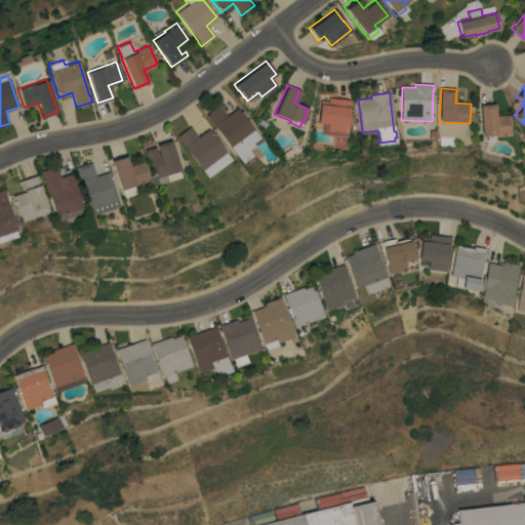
[(348,108),(345,132),(326,130),(326,123),(317,122),(319,99),(327,101),(327,96),(349,99),(348,108)]
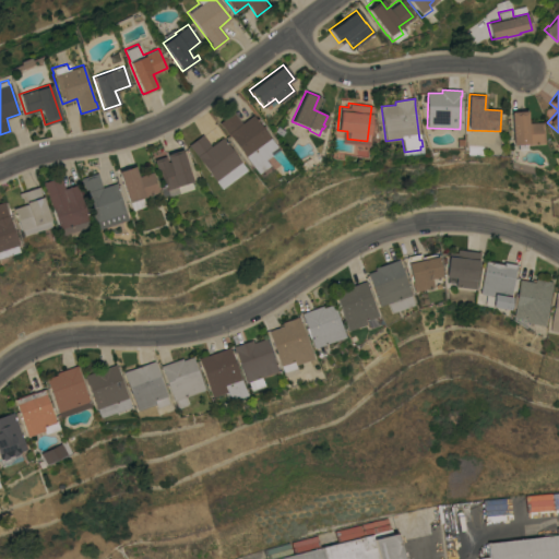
[(546,144),(528,144),(513,145),(511,113),(528,111),(528,123),(545,122),(546,144)]
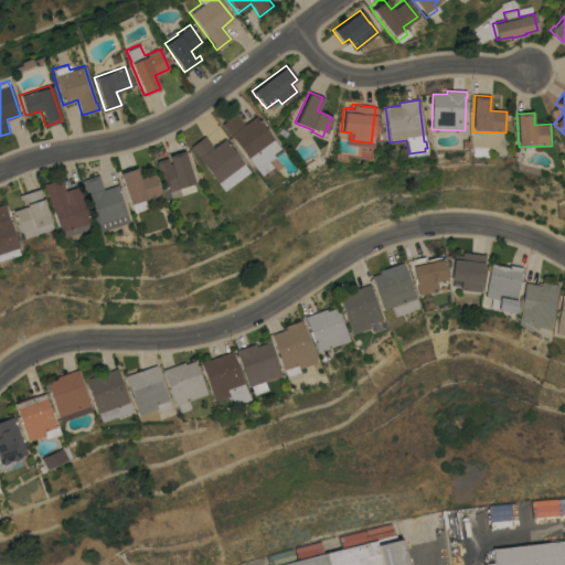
[(281,149),(274,155),(276,157),(269,162),(274,168),(263,176),(233,137),(233,138),(223,125),(237,114),(246,125),(257,117),(281,149)]
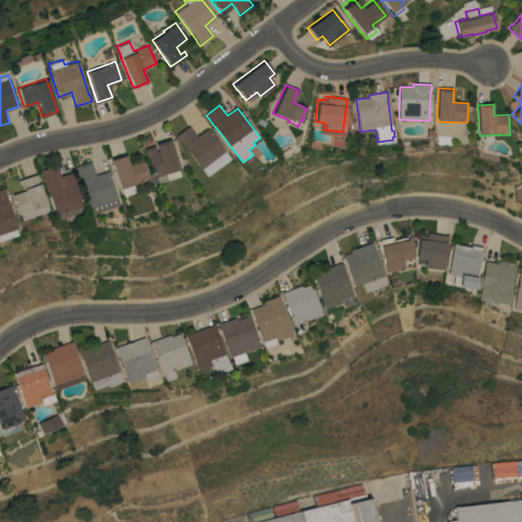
[(203,169),(177,136),(191,126),(198,137),(209,128),(226,152),(203,169)]
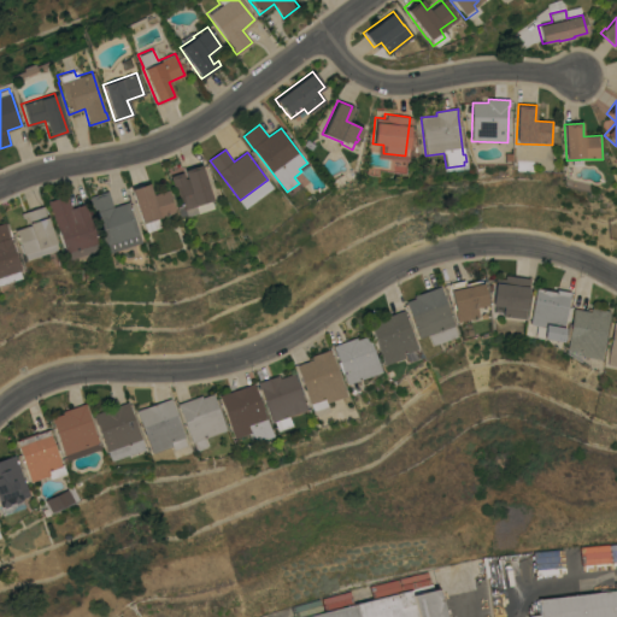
[(213,200),(212,200),(216,209),(188,217),(188,216),(182,217),(178,207),(181,206),(171,177),(184,172),(186,180),(188,180),(186,171),(203,165),(213,200)]
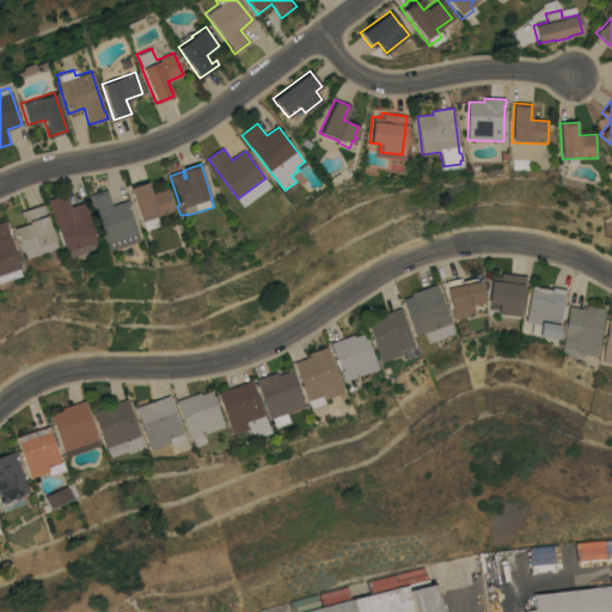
[(130,188),(148,182),(153,195),(169,190),(176,212),(158,218),(161,226),(146,231),(144,221),(142,221),(130,188)]
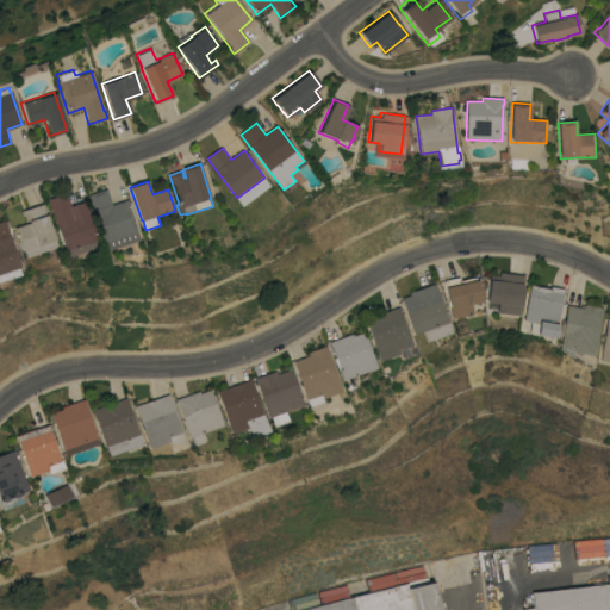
[(113,205),(129,199),(130,204),(141,240),(107,250),(89,194),(109,190),(113,205)]
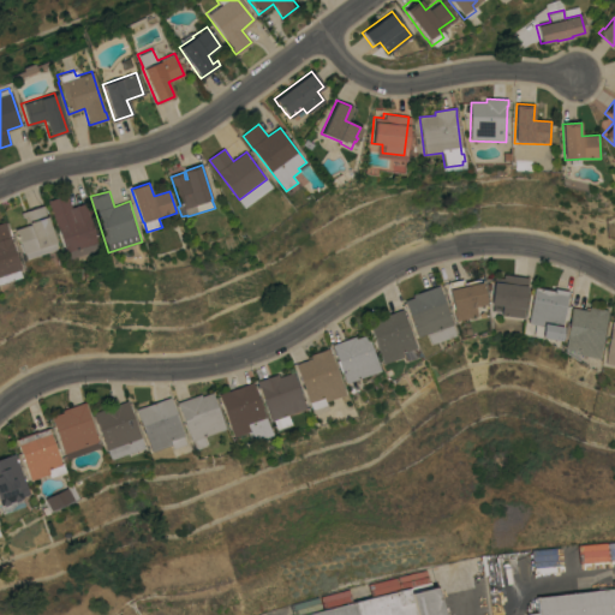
[(51,206),(49,206),(48,201),(69,195),(72,208),(87,203),(90,215),(90,216),(100,249),(69,260),(51,206)]
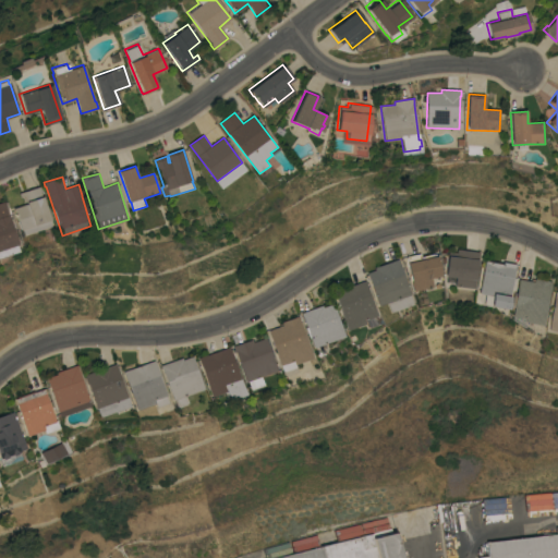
[(24,235),(22,230),(21,230),(21,229),(20,230),(17,221),(19,221),(14,208),(27,204),(25,197),(21,198),(20,193),(40,186),(41,192),(43,196),(44,196),(45,202),(50,220),(49,220),(51,227),(24,235)]
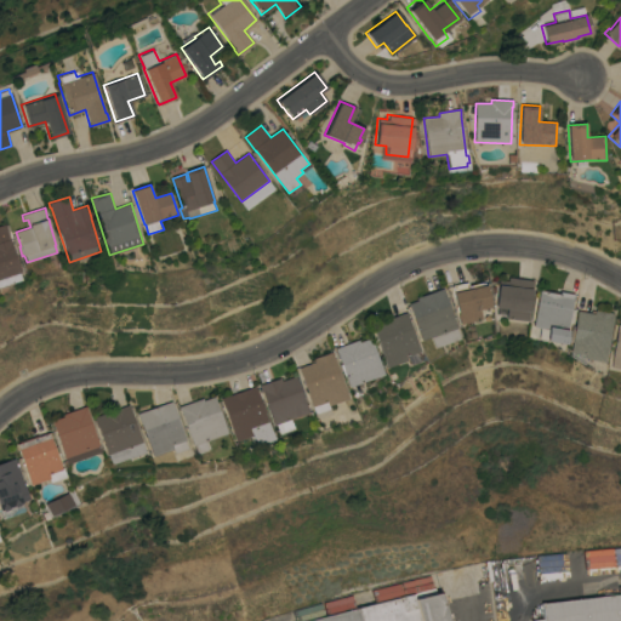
[(18,273),(21,280),(0,286),(0,226),(6,224),(9,231),(7,231),(21,272),(18,273)]
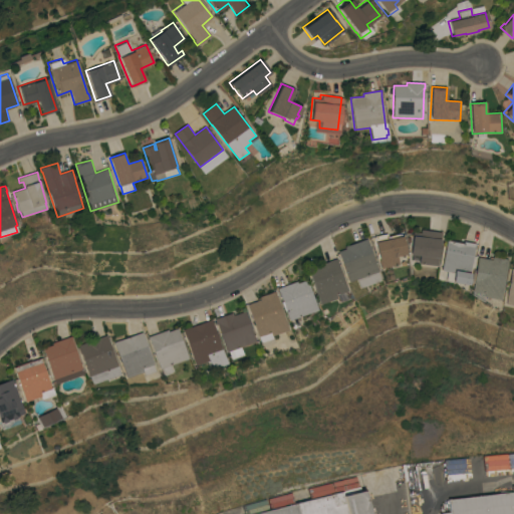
[(444,233),(443,237),(442,241),(439,266),(420,264),(421,256),(412,255),(415,232),(422,233),(423,230),(444,233)]
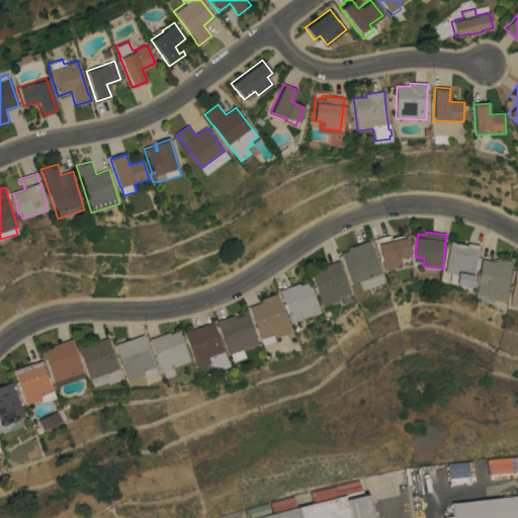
[(385,271),(379,245),(380,244),(378,239),(391,236),(392,238),(404,235),(404,236),(405,236),(406,238),(407,238),(411,256),(409,257),(410,264),(403,266),(404,266),(385,271)]
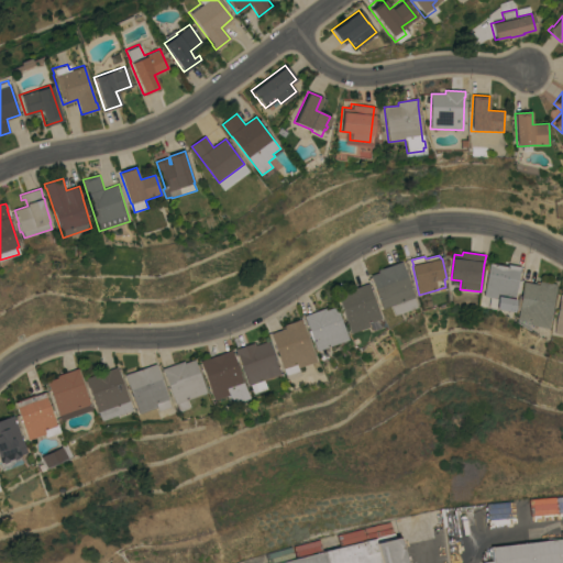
[(405,266),(416,297),(415,298),(418,308),(396,316),(392,306),(384,309),(372,275),(381,273),(379,271),(404,262),(405,266)]
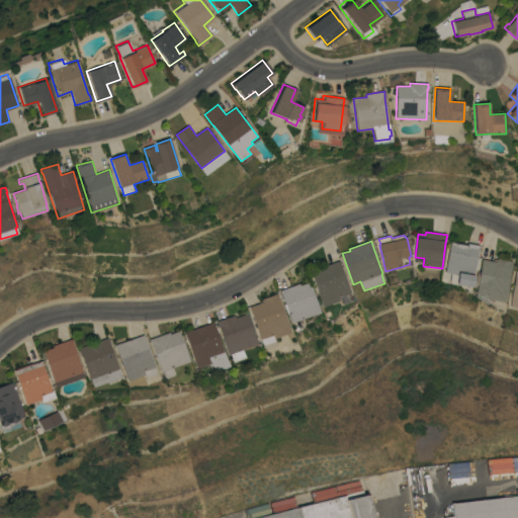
[(457,284),(458,275),(446,272),(451,243),(456,243),(456,242),(468,244),(468,243),(481,246),(475,275),(476,275),(473,287),(457,284)]
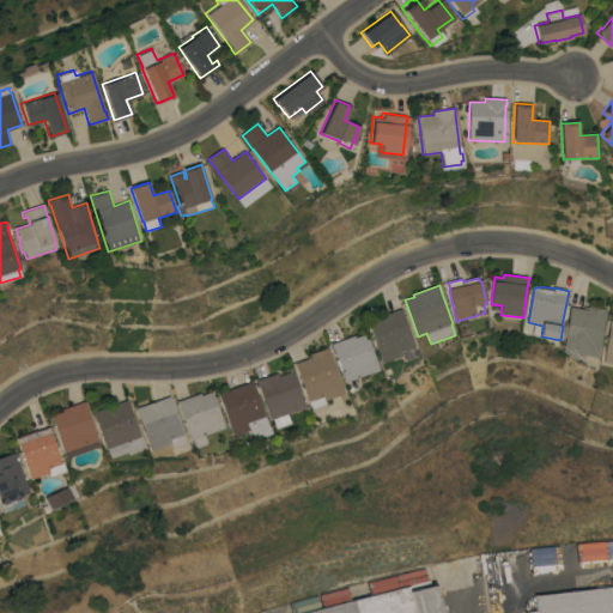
[(599,358),(580,354),(577,360),(564,352),(566,338),(564,337),(566,322),(569,322),(572,307),(589,310),(589,307),(608,310),(599,358)]
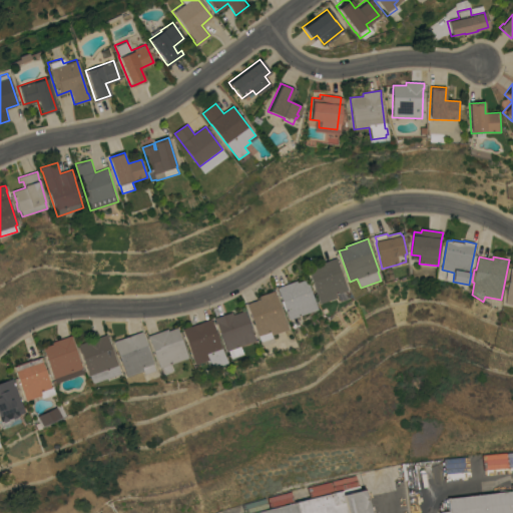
[(349,291),(346,292),(349,299),(340,302),(338,295),(337,295),(338,298),(322,304),(309,269),(331,261),(338,259),(349,291)]
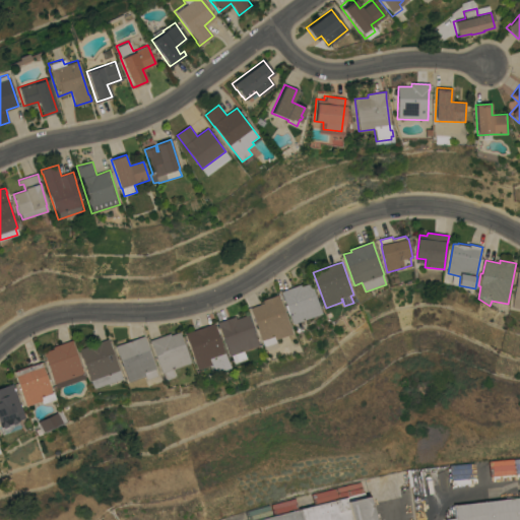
[(509,309),(519,310),(519,272),(516,271),(509,309)]
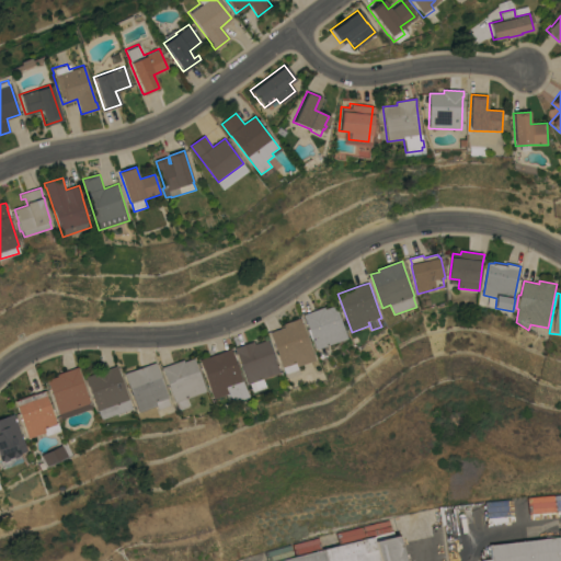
[(325,307),(327,309),(336,306),(348,339),(318,350),(307,318),(306,318),(305,315),(325,307)]
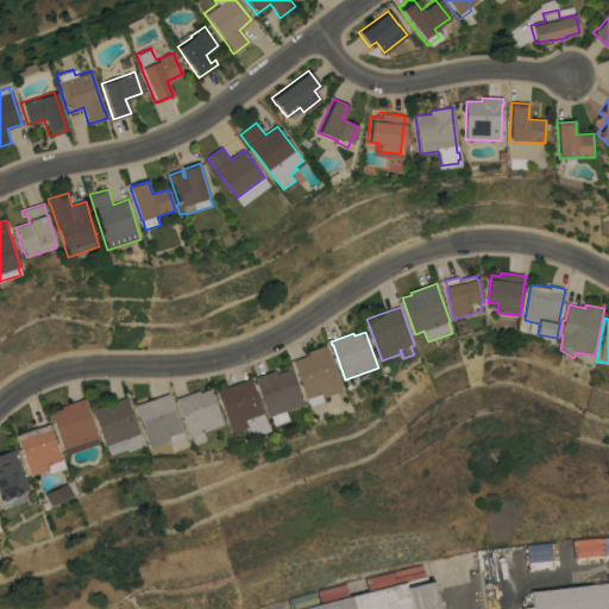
[(311,356),(309,352),(327,345),(344,391),(324,399),(325,401),(311,407),(308,400),(295,362),(311,356)]
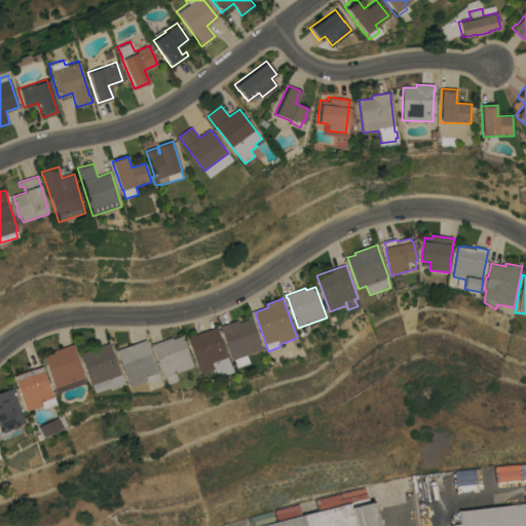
[(263,350),(248,355),(251,364),(238,368),(235,360),(234,361),(224,331),(223,332),(221,327),(239,321),(240,324),(253,318),(263,350)]
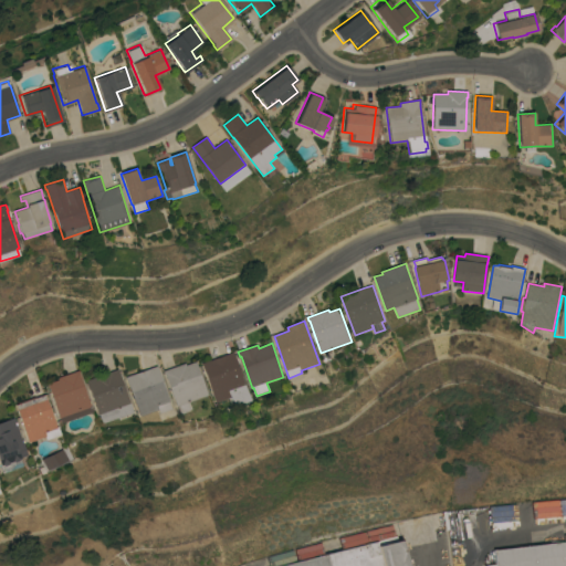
[(252,400),(236,407),(232,397),(217,402),(203,364),(234,352),(252,400)]
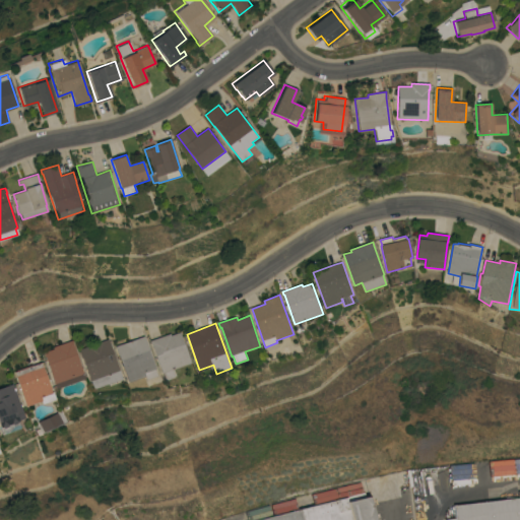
[(172,333),(172,335),(181,332),(192,363),(173,370),(176,377),(167,380),(165,373),(164,373),(157,355),(156,355),(151,341),(172,333)]
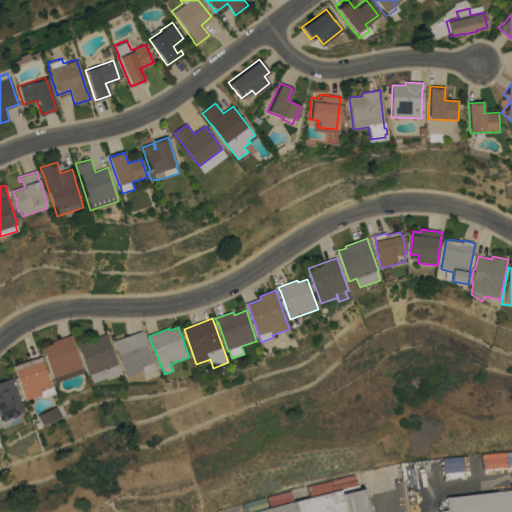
[(144,331),(155,363),(154,363),(156,370),(145,374),(144,370),(127,377),(115,341),(144,331)]
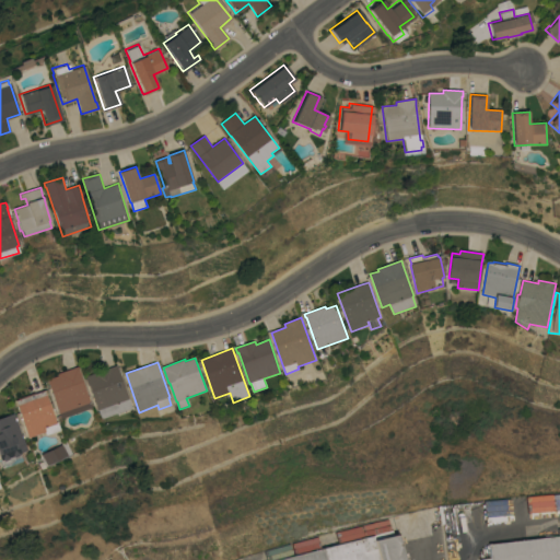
[(88,376),(118,365),(133,408),(102,419),(88,376)]
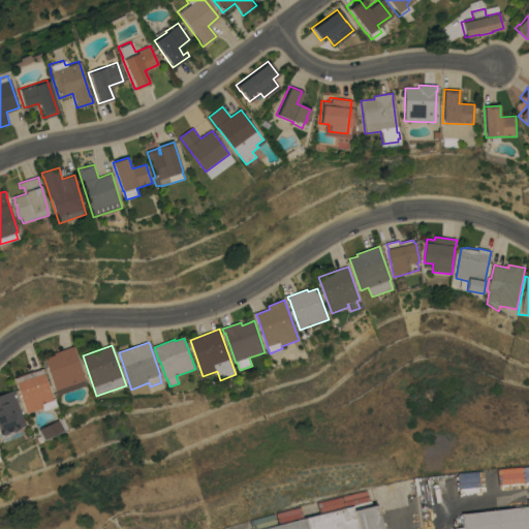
[(59,396),(45,359),(56,355),(55,353),(74,346),(75,349),(88,385),(59,396)]
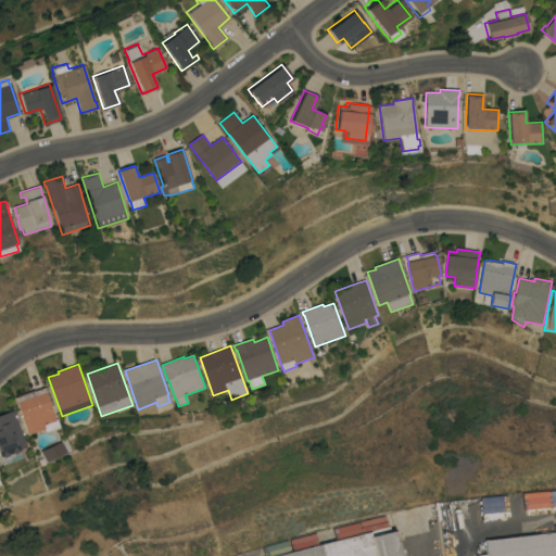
[(16,397),(20,396),(20,395),(36,390),(36,391),(46,388),(58,420),(46,425),(46,427),(45,428),(46,429),(29,434),(16,397)]
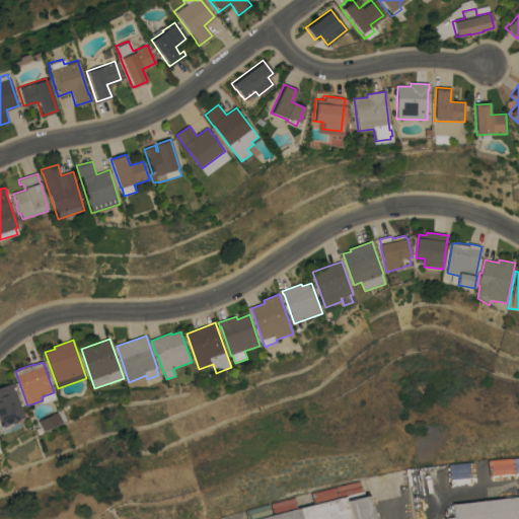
[(26,417),(19,420),(19,421),(18,421),(17,423),(13,424),(11,423),(8,424),(8,426),(4,427),(3,426),(1,427),(0,426),(0,388),(14,383),(26,417)]
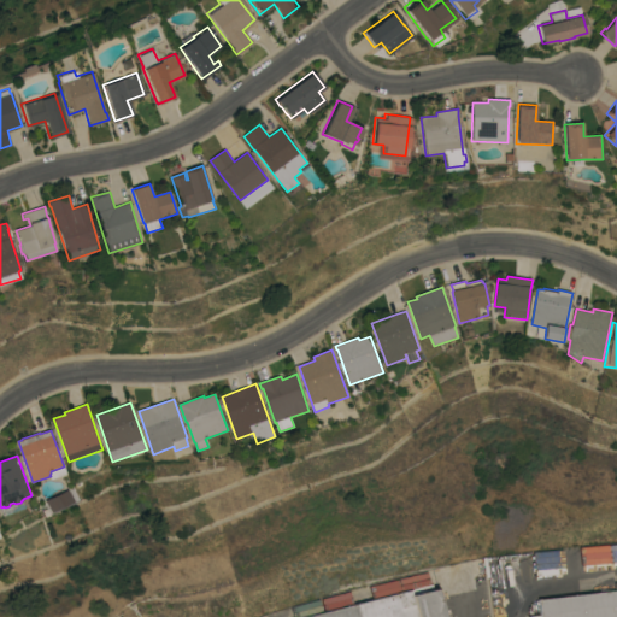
[(69,489),(74,501),(51,513),(45,501),(69,489)]
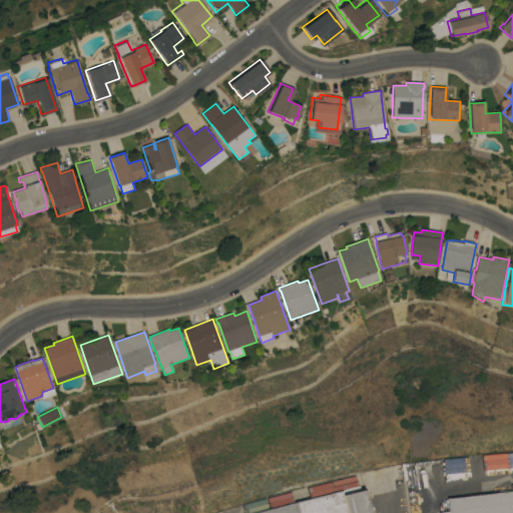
[(481,465),(500,464),(499,455),(480,455),(481,465)]
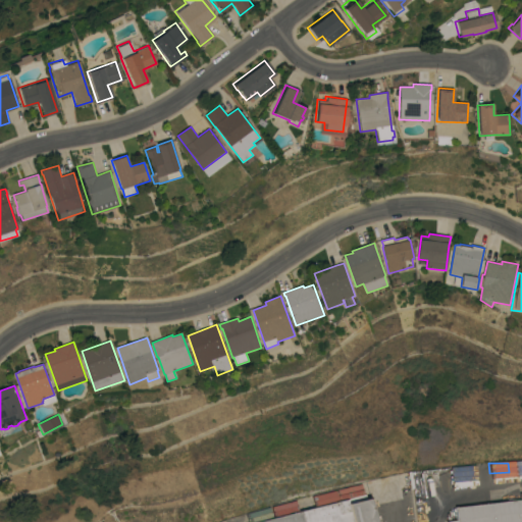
[(521,521),(457,521),(456,508),(521,500),(520,493),(521,492),(521,521)]
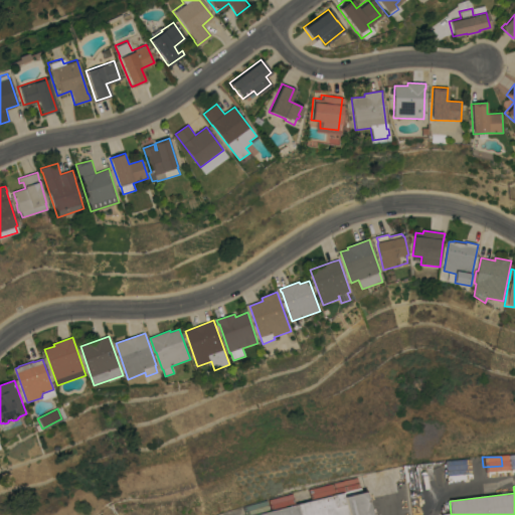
[(255,514),(362,488),(363,493),(366,492),(372,514),(255,514)]
